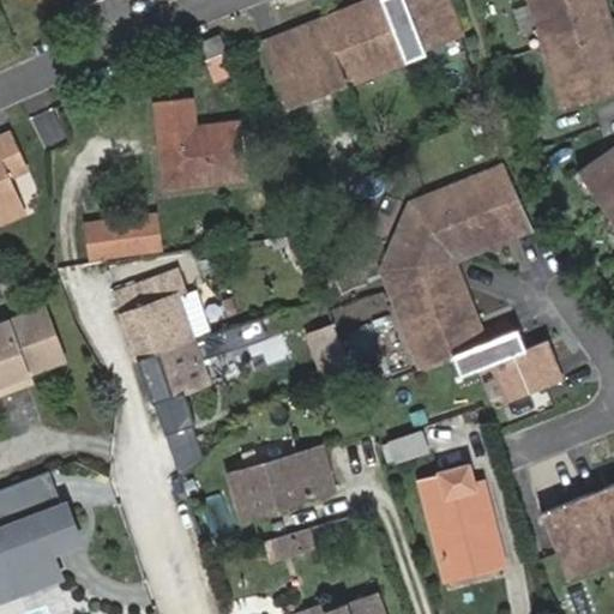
[(359,6),(286,35),(289,43),(266,53),(287,109),(306,101),(302,95),(323,86),(325,94),(367,77),(363,70),(385,60),(389,68),(426,53),(425,47),(459,34),(445,0),(380,0),(383,5),(361,13),(359,6)]
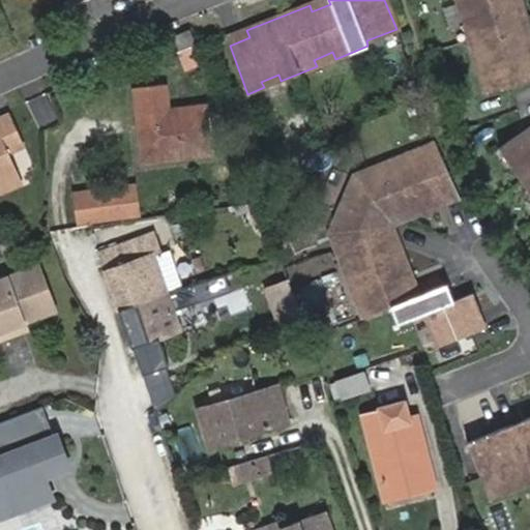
[(328,0),(321,0),(310,5),(312,11),(330,4),(328,0)]
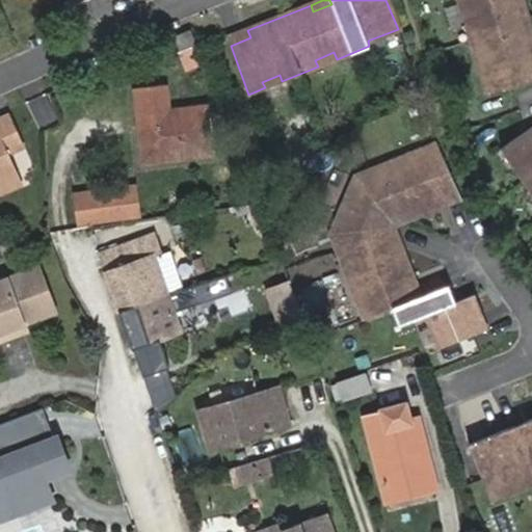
[(458,0),(460,5),(467,3),(473,23),(467,25),(476,57),(482,56),(487,75),(481,76),(487,97),(531,82),(531,50),(529,42),(531,41),(531,27),(524,0),(458,0)]
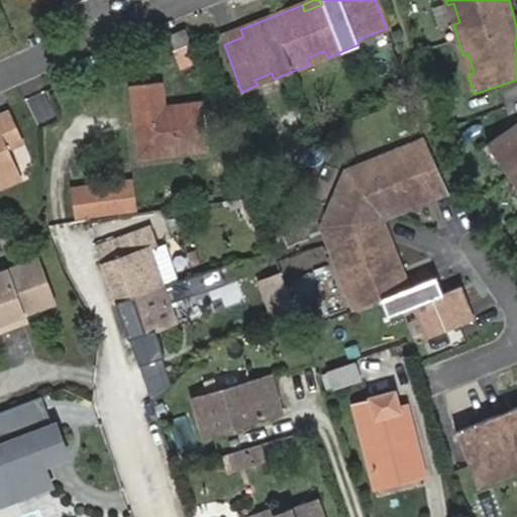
[(453,3),(447,5),(453,24),(459,22),(453,3)]
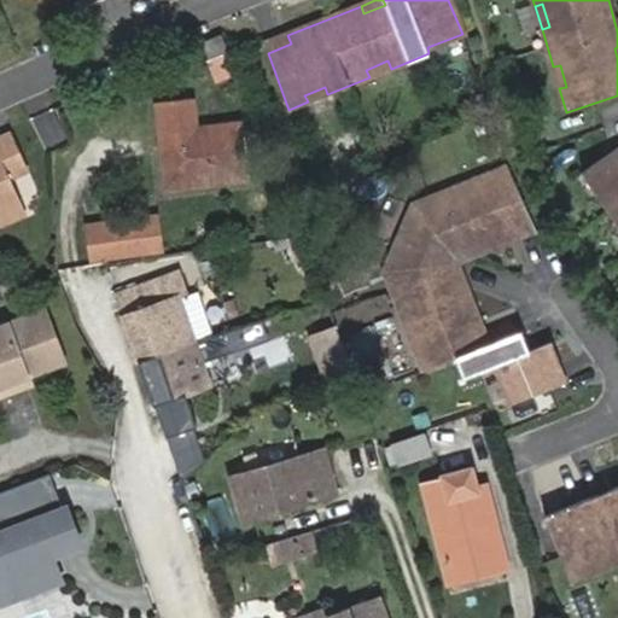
[(291,44),(287,35),(264,44),(268,53),(291,44)]
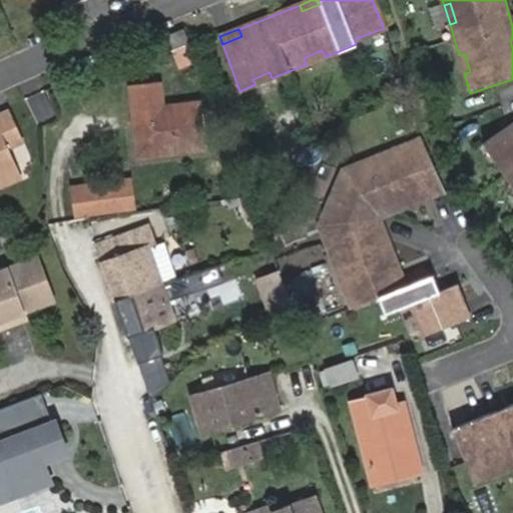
[(182,30),(166,36),(167,41),(172,51),(188,44),(182,30)]
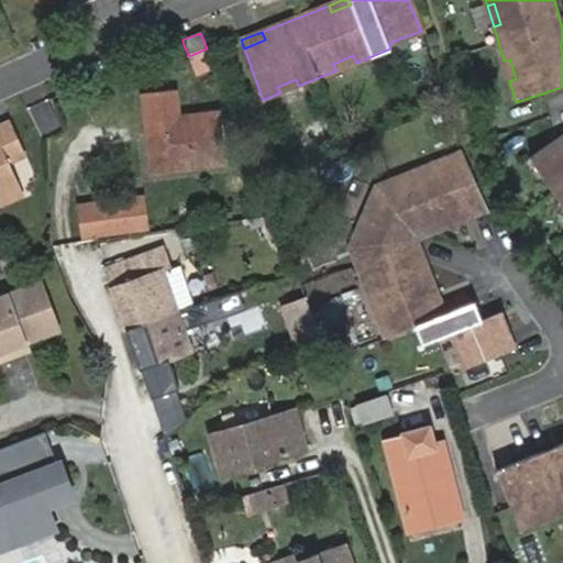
[(337,70),(356,63),(353,55),(333,64),(337,70)]
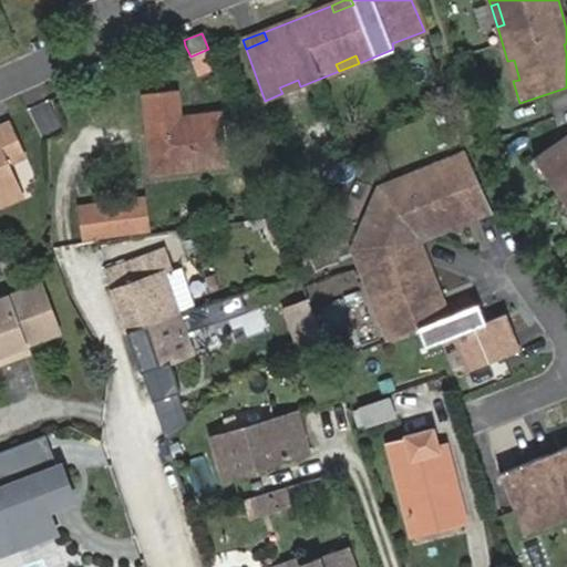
[(507,61),(513,81),(519,80),(514,60),(507,61)]
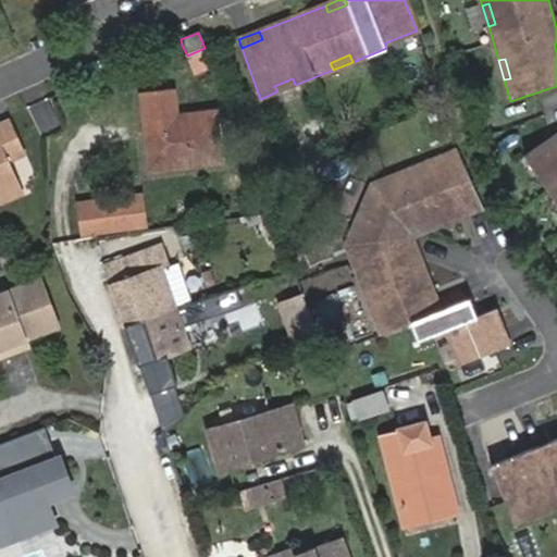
[(277,91),(295,85),(293,78),(274,86),(277,91)]
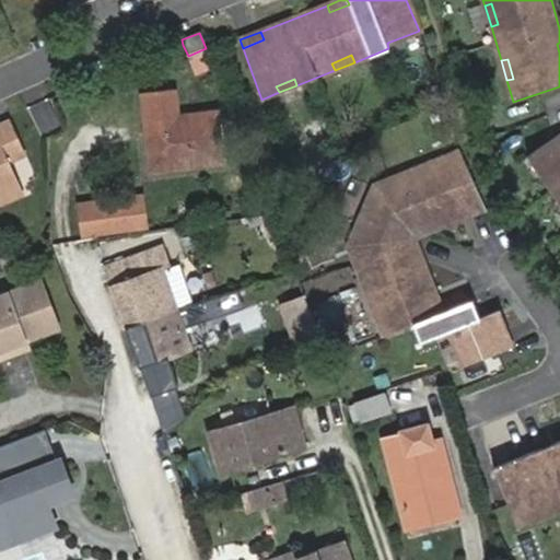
[(172,159),(216,152),(210,115),(141,125),(149,172),(173,168),(172,159)]
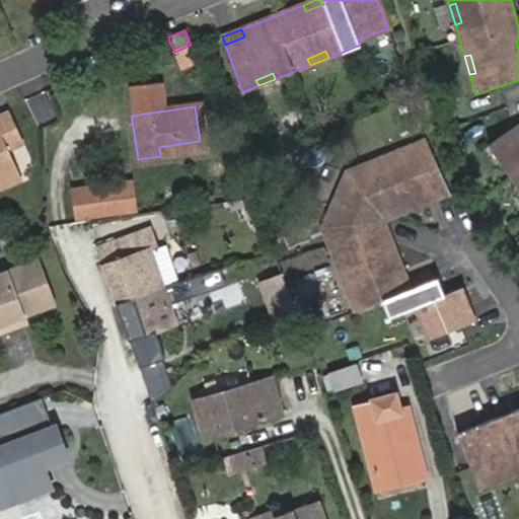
[(0,187),(1,187),(19,178),(9,154),(23,148),(9,118),(0,122),(0,187)]
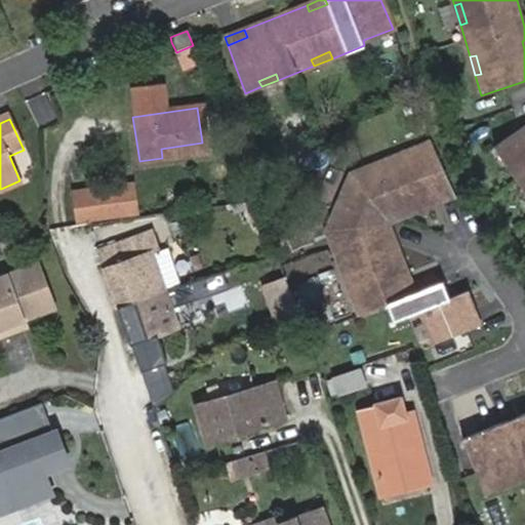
[(524,125),(497,145),(512,165),(506,168),(524,196),(524,194),(524,125)]
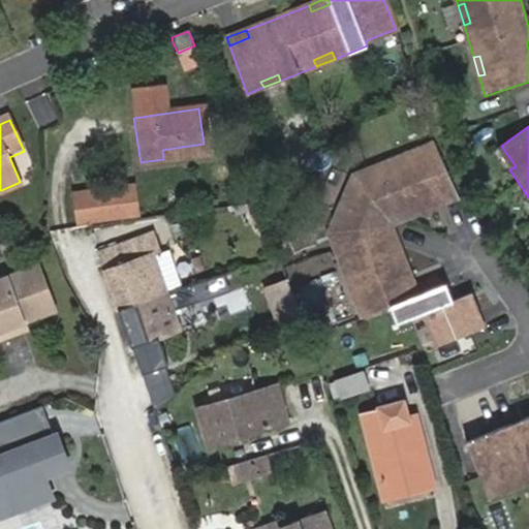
[(206,153),(204,144),(162,150),(163,159),(206,153)]
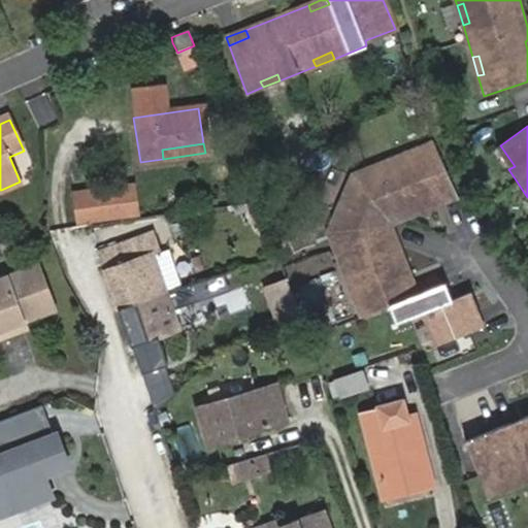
[(332,252),(344,285),(351,283),(359,302),(353,305),(358,320),(390,306),(396,325),(424,314),(435,344),(481,329),(467,294),(452,300),(444,285),(417,295),(411,297),(403,278),(409,275),(398,245),(392,248),(382,222),(394,218),(396,224),(427,211),(425,205),(448,196),(429,145),(415,152),(417,159),(399,165),(396,159),(364,171),(366,178),(356,183),(333,234),(339,249),(332,252)]
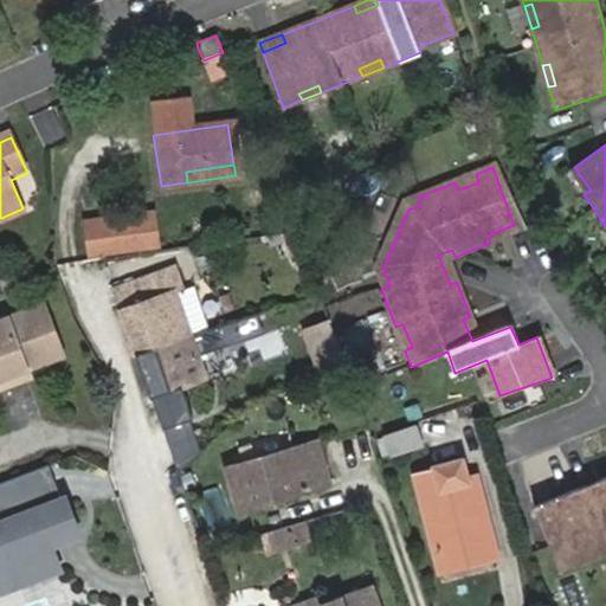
[(568,171),(584,194),(591,191),(574,167),(568,171)]
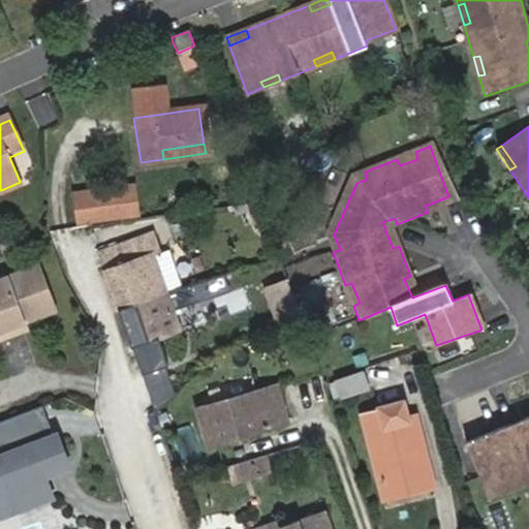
[(415,152),(397,159),(400,165),(417,159),(415,152)]
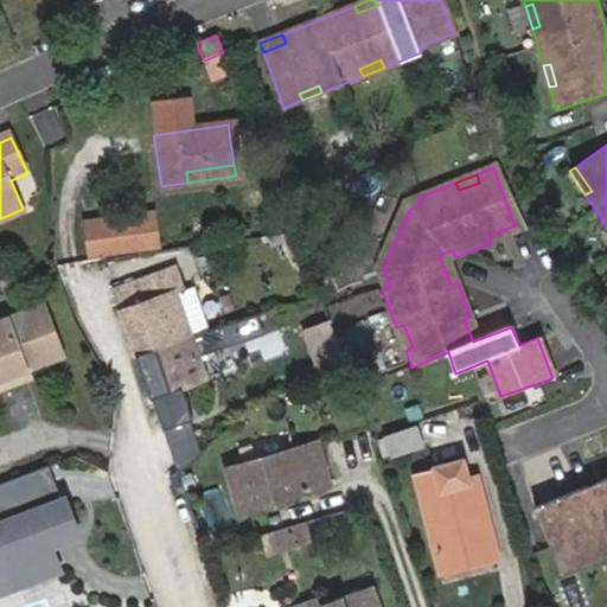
[(375,269),(382,289),(390,286),(383,269),(409,210),(421,205),(419,197),(403,203),(375,269)]
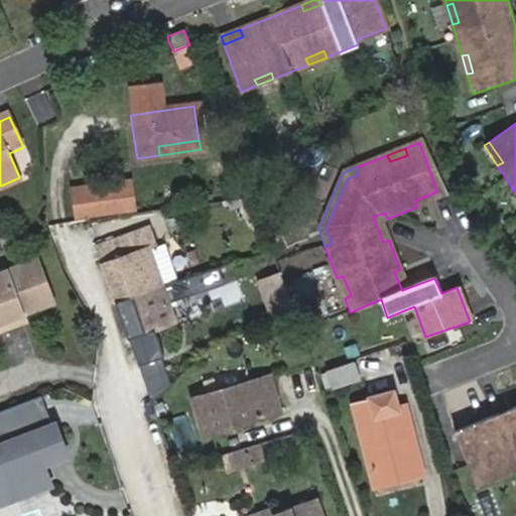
[(22,183),(19,177),(1,185),(3,191),(22,183)]
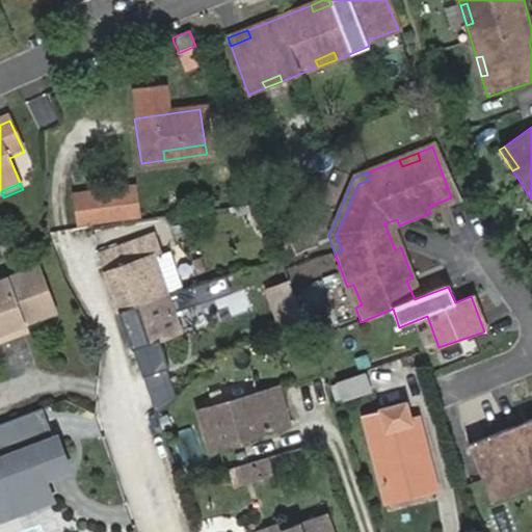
[(78,224),(143,220),(141,183),(76,188),(78,224)]
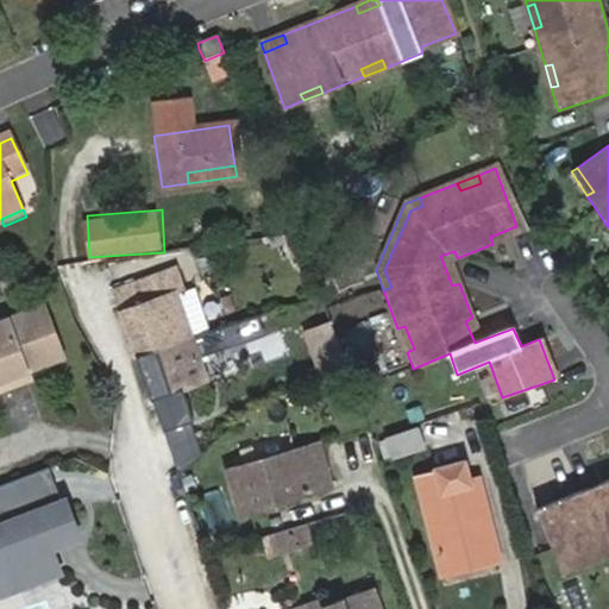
[(520,233),(516,226),(490,237),(493,244),(520,233)]
